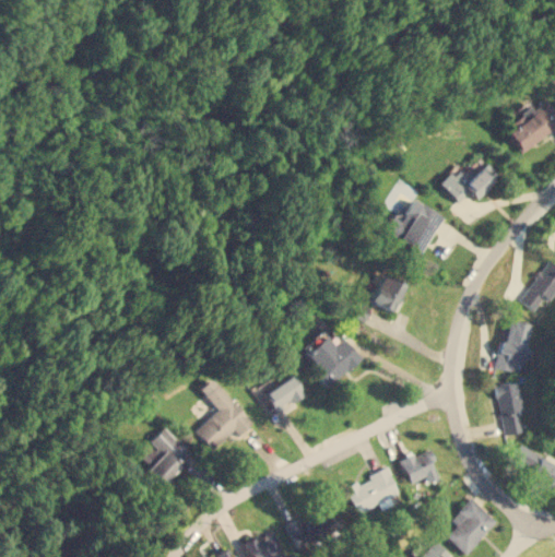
[(554,108),(550,102),(507,129),(521,152),(554,130),(554,108)]
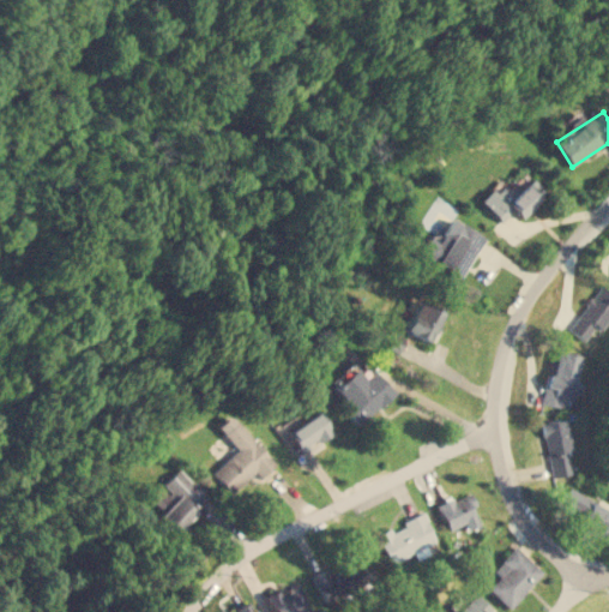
[(486,204),(506,223),(517,213),(524,220),(549,192),(535,179),(516,198),(502,186),(486,204)]
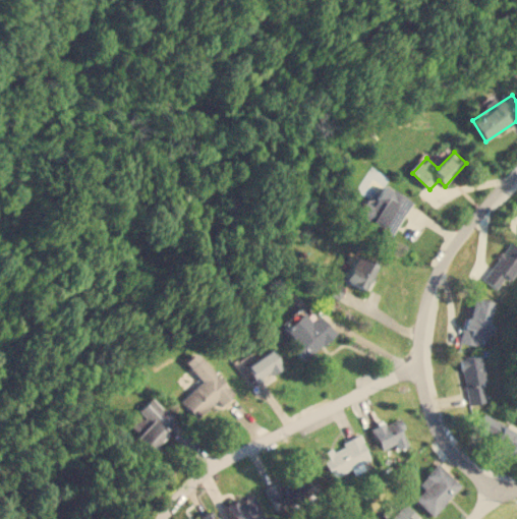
[(415,204),(386,185),(375,204),(367,199),(358,215),(394,237),(415,204)]
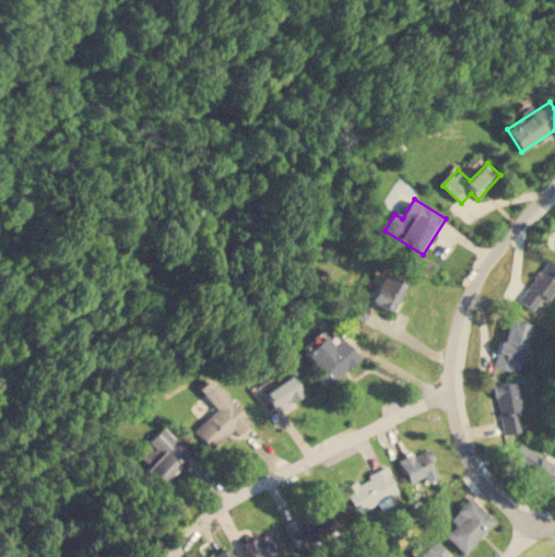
[(538,313),(554,291),(554,265),(551,262),(521,300),(538,313)]
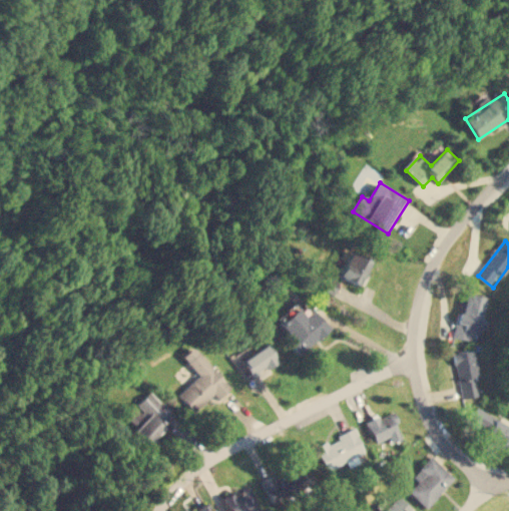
[(374,262),(350,248),(336,275),(360,288),(374,262)]
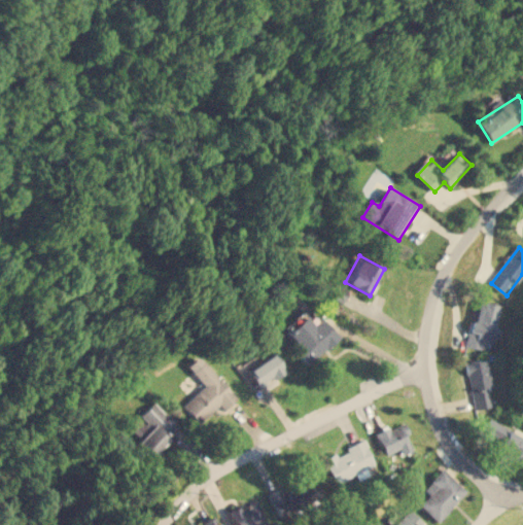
[(467,346),(491,352),(502,307),(479,301),(467,346)]
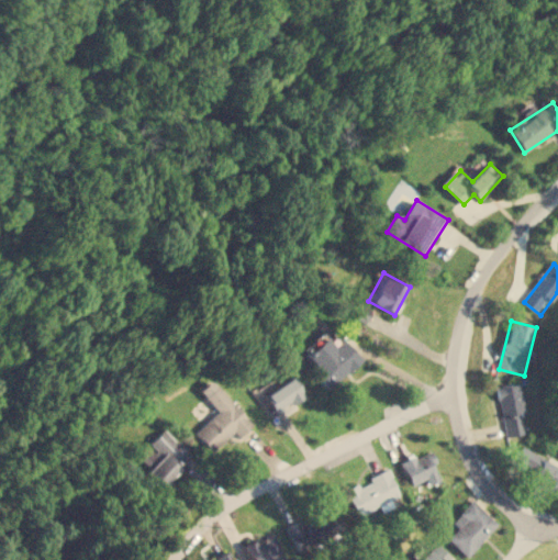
[(345,339),(338,347),(325,334),(305,353),(317,366),(313,370),(333,391),(365,360),(345,339)]
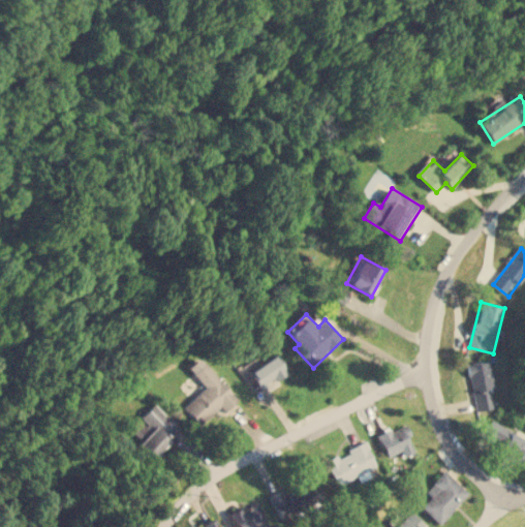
[(263,392),(289,373),(277,354),(250,372),(263,392)]
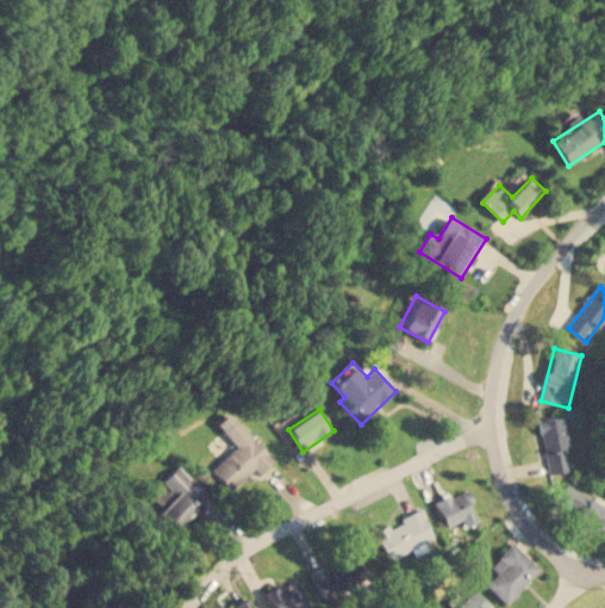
[(572,472),(565,417),(542,421),(550,475),(572,472)]
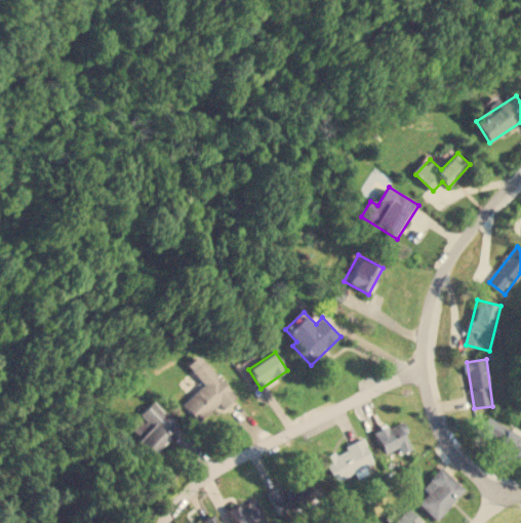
[(201,423),(222,404),(227,409),(239,397),(205,361),(196,369),(208,383),(184,405),(201,423)]
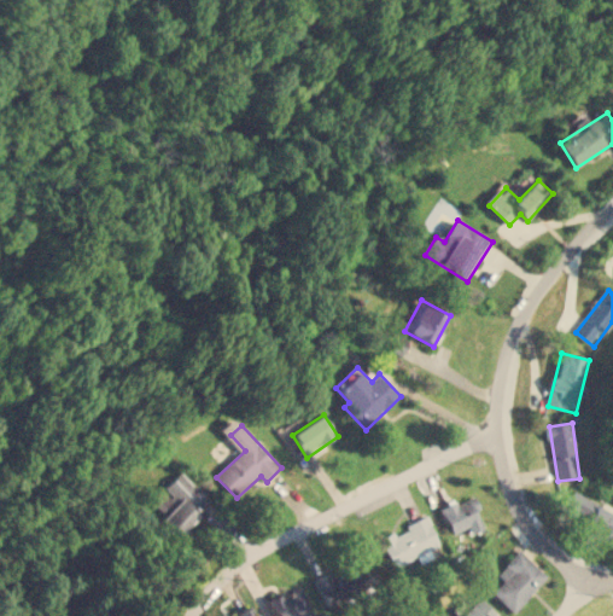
[(212,500),(184,471),(167,488),(180,501),(157,526),(174,541),(212,500)]
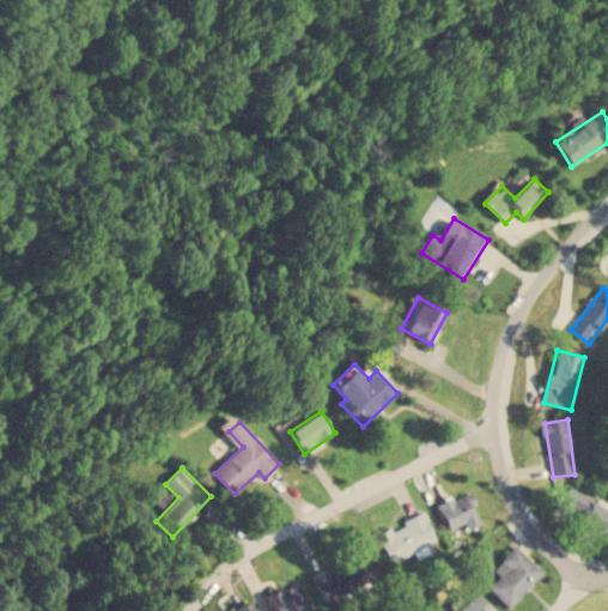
[(467,524),(470,531),(484,525),(475,508),(480,506),(473,490),(439,507),(451,531),(467,524)]
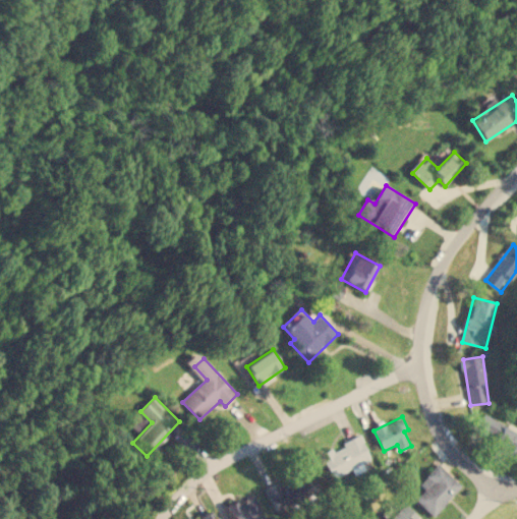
[(355,470),(357,475),(367,470),(364,464),(374,460),(362,436),(345,443),(347,448),(336,453),(334,450),(323,454),(333,479),(355,470)]
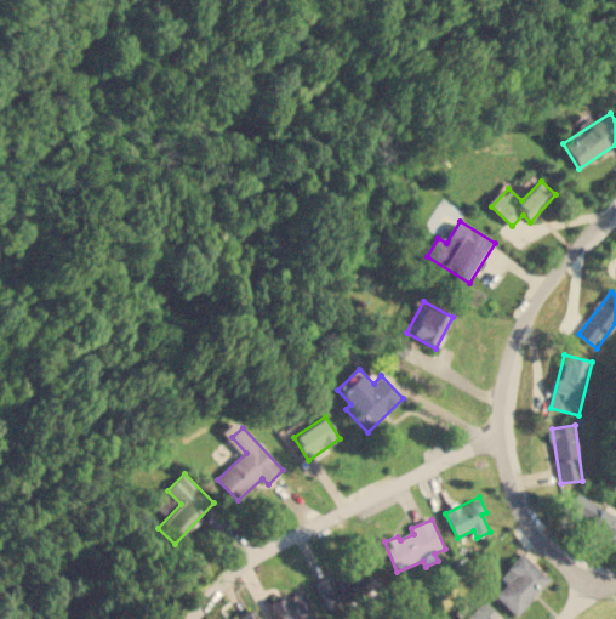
[(553,580),(525,554),(501,578),(507,584),(496,596),(518,617),(553,580)]
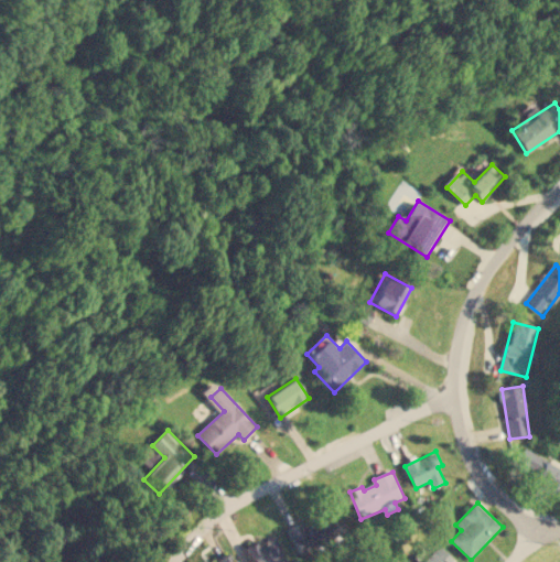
[(289,530),(301,553),(341,532),(332,517),(307,530),(303,523),(289,530)]
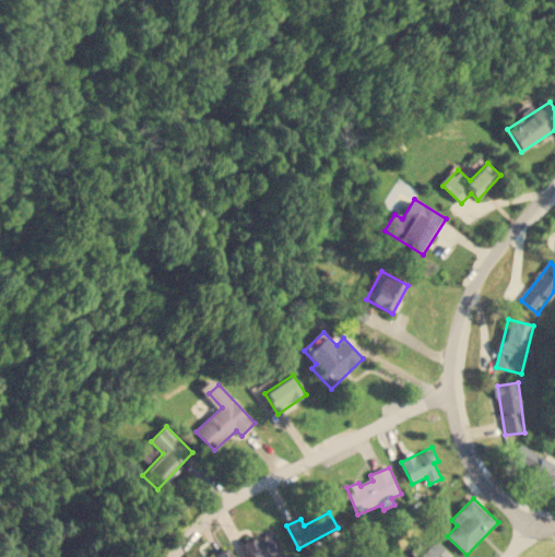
[(240,546),(245,556),(285,556),(275,532),(240,546)]
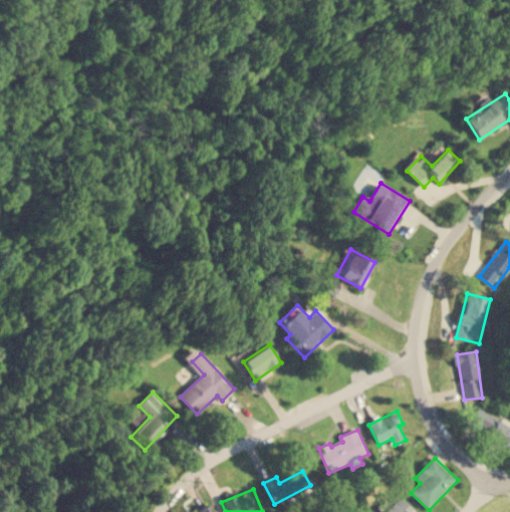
[(416,511),(401,497),(387,511),(416,511)]
